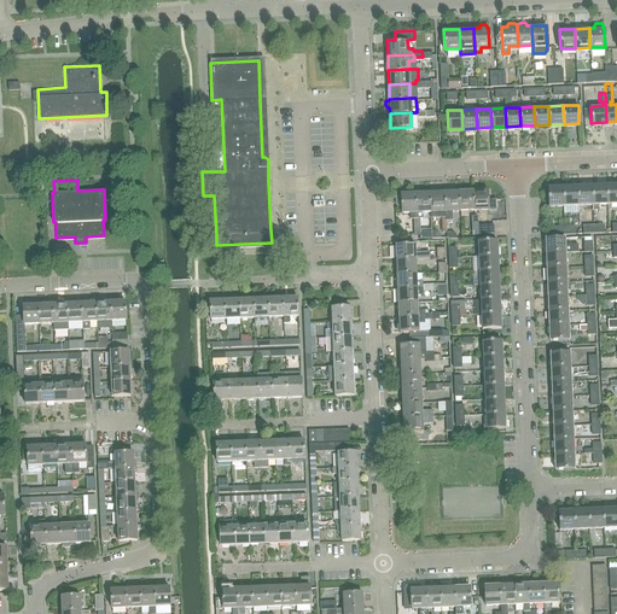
[(616,182),(605,183),(606,202),(616,200),(616,182)]
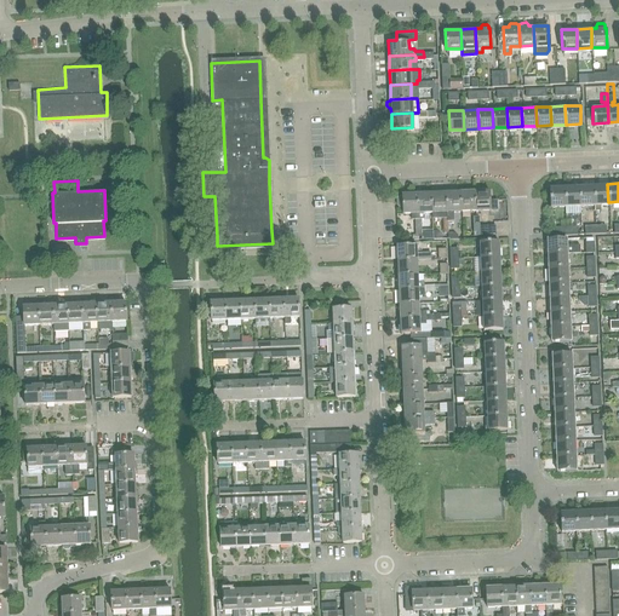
[(579,203),(594,203),(592,184),(578,185),(579,203)]
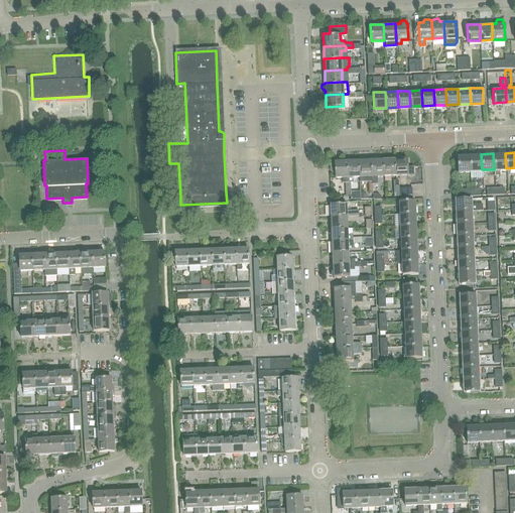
[(499,173),(499,169),(506,168),(505,153),(493,153),(494,169),(494,173),(499,173)]
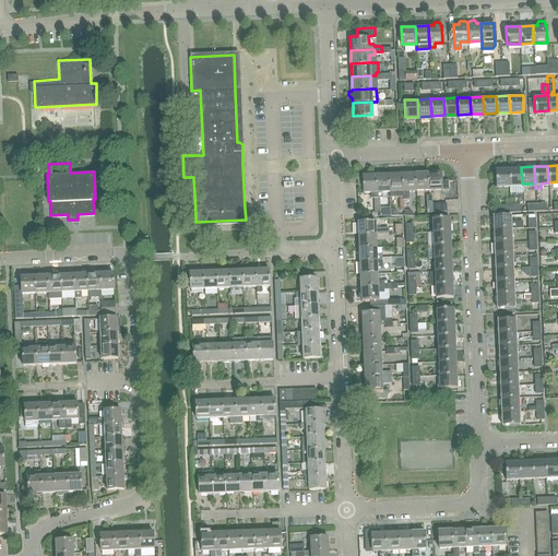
[(496,185),(509,185),(508,167),(495,168),(496,185)]
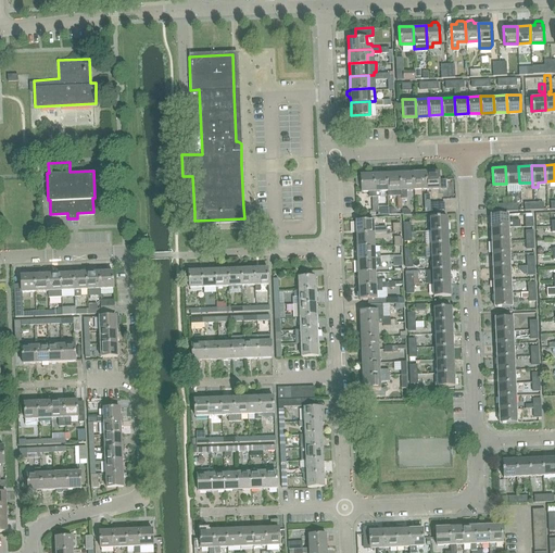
[(506,184),(519,183),(518,166),(505,166),(506,184)]
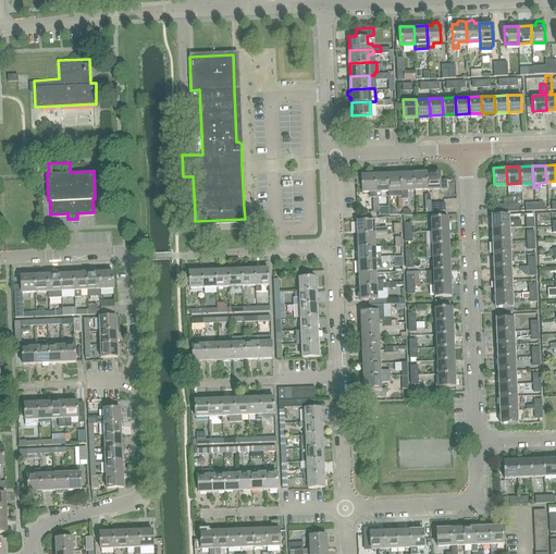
[(425,170),(412,171),(414,188),(427,187),(425,170)]
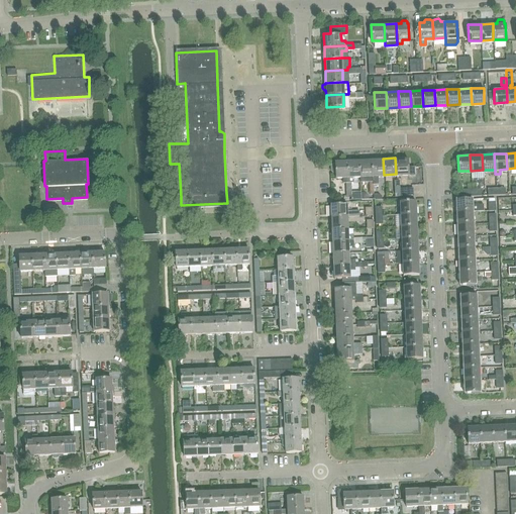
[(407,158),(395,158),(396,174),(414,173),(414,165),(408,165),(407,158)]
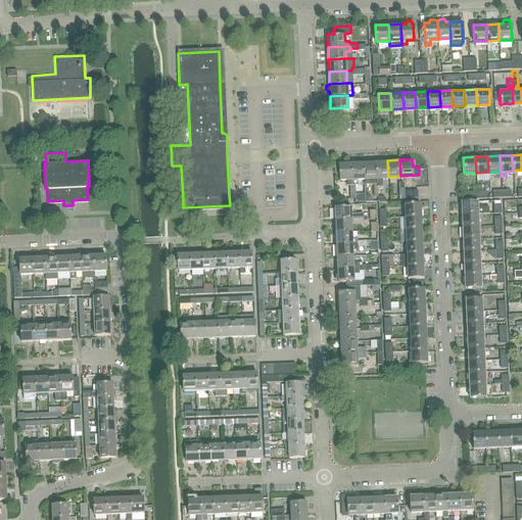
[(364,182),(372,182),(376,182),(375,160),(363,161),(364,178),(364,182)]
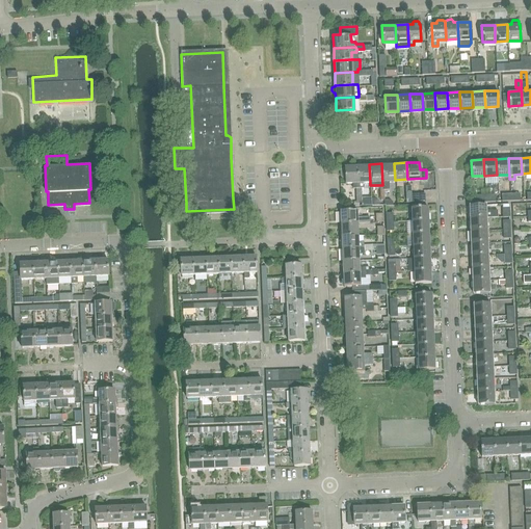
[(381,163),(382,185),(382,188),(388,188),(387,180),(395,180),(394,163),(381,163)]
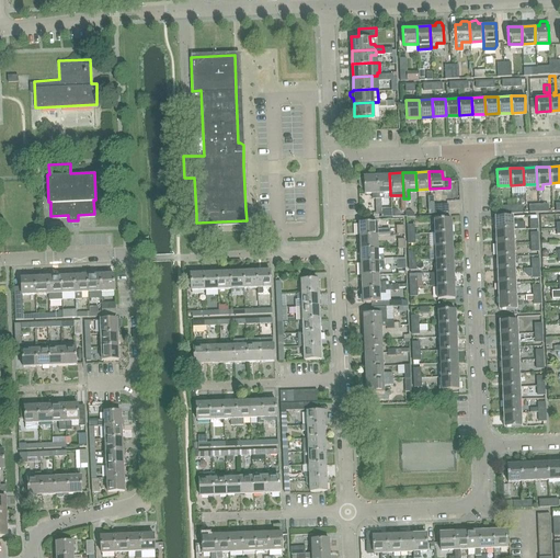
[(376,173),(363,174),(363,175),(360,177),(358,178),(358,183),(361,185),(363,185),(364,192),(372,191),(372,196),(375,196),(377,196),(377,191),(376,173)]
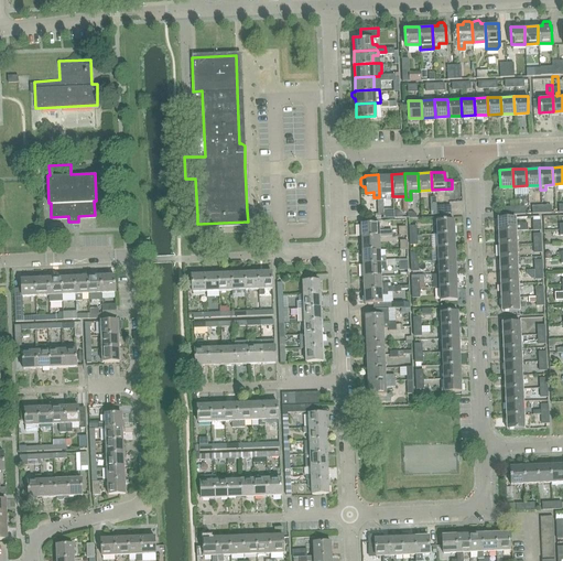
[(379,192),(392,192),(391,174),(378,174),(379,192)]
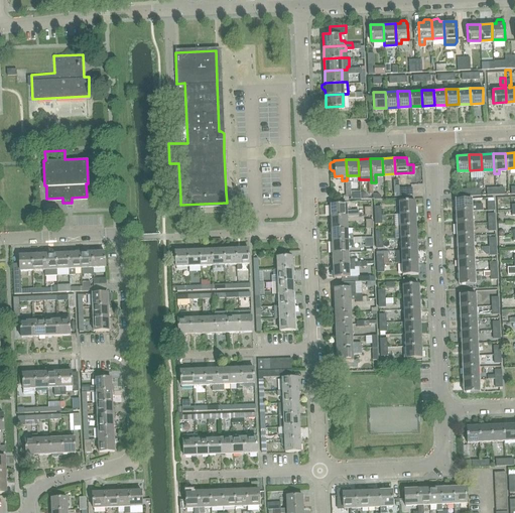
[(411,185),(398,185),(398,190),(396,190),(396,194),(411,194),(411,185)]
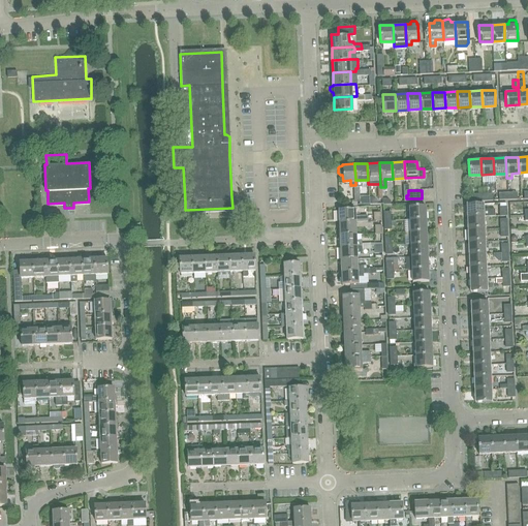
[(483,202),(466,202),(467,215),(483,214),(494,214),(494,207),(483,208),(483,202)]
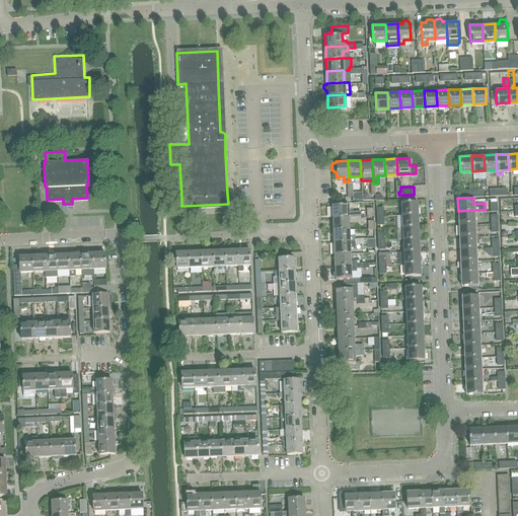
[(400,201),(401,214),(418,213),(417,201),(400,201)]
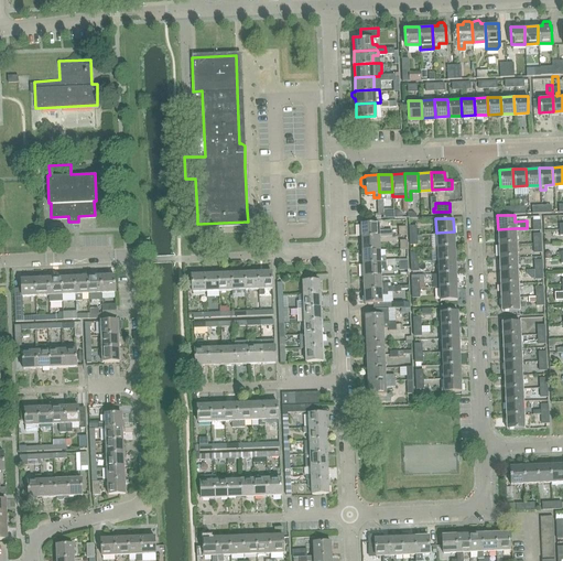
[(378,220),(360,222),(361,235),(378,234),(391,234),(391,228),(378,228),(378,220)]
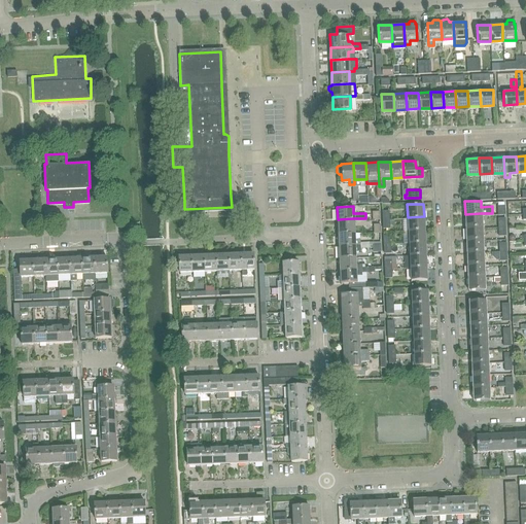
[(465,214),(465,226),(482,225),(481,213),(465,214)]
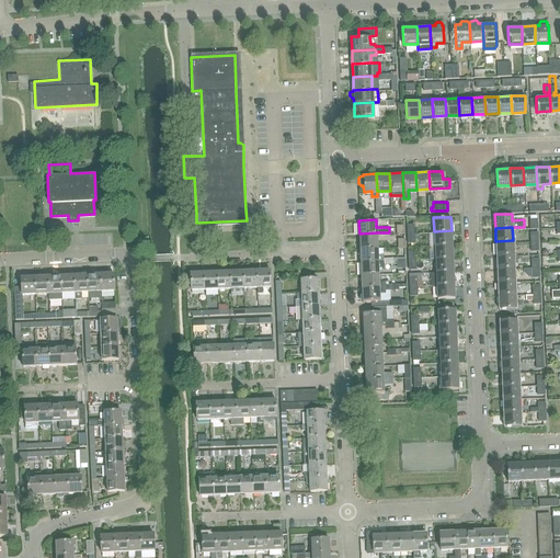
[(434,231),(434,245),(452,243),(452,230),(434,231)]
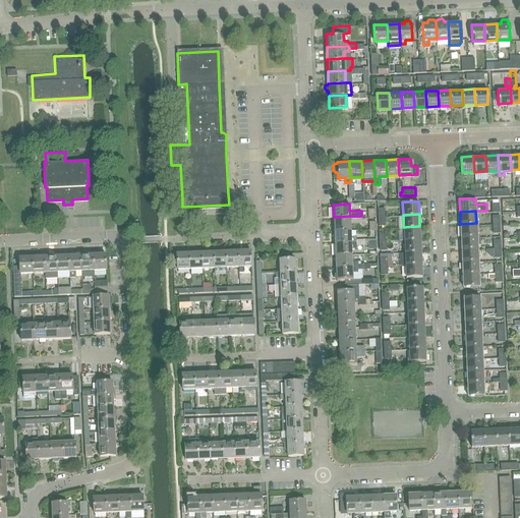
[(334,217),(334,229),(350,228),(349,216),(334,217)]
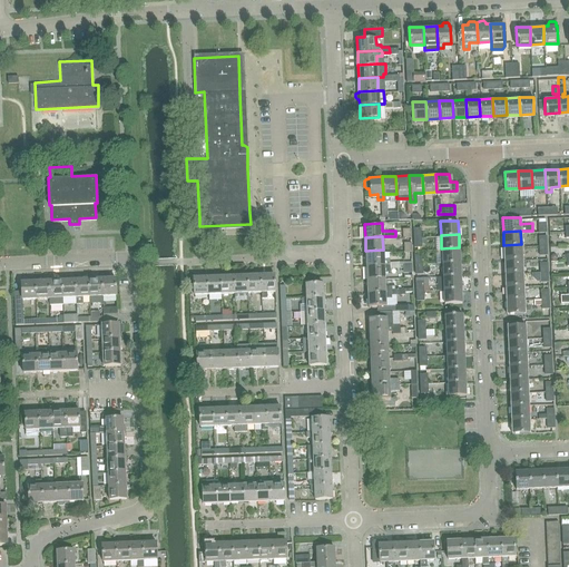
[(503,245),(504,258),(521,257),(521,244),(503,245)]
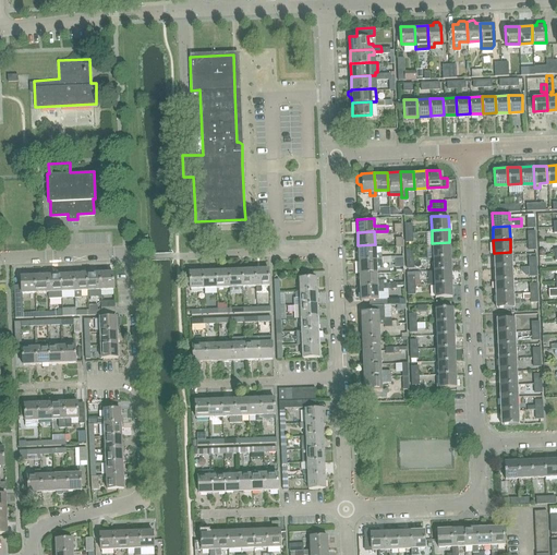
[(432,243),(433,256),(450,255),(449,242),(432,243)]
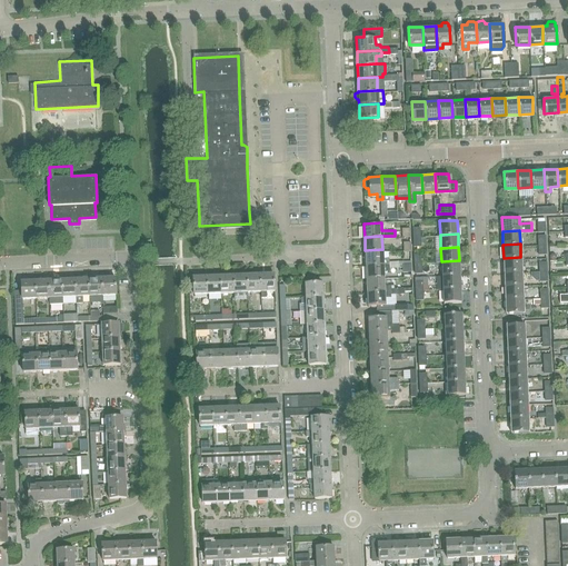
[(365,250),(366,264),(388,262),(388,266),(389,266),(396,266),(395,259),(388,260),(388,257),(382,257),(382,249),(365,250)]
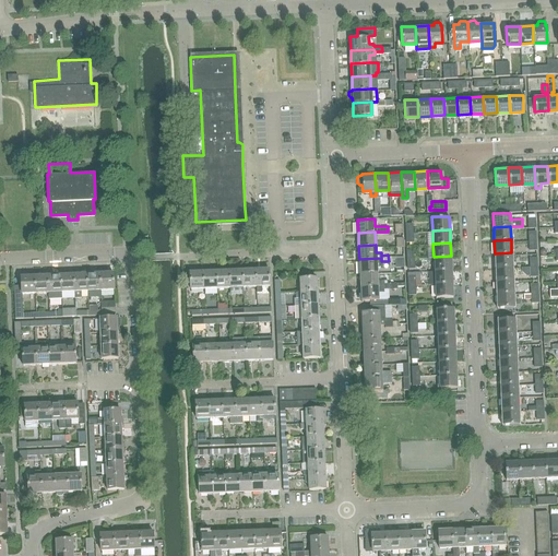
[(511,252),(495,253),(495,267),(512,265),(511,252)]
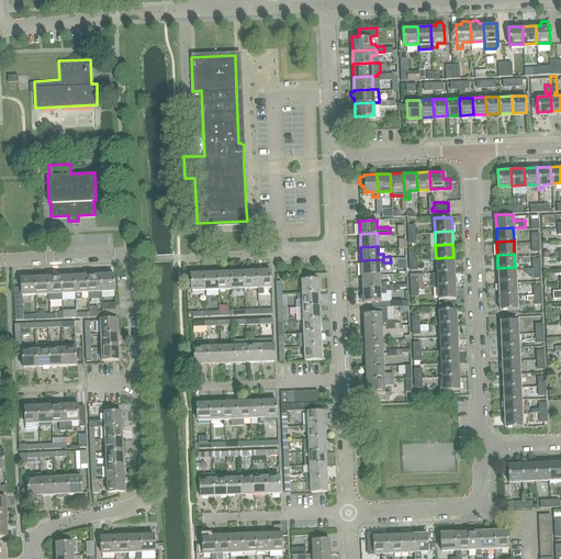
[(436,258),(436,271),(453,270),(453,257),(436,258)]
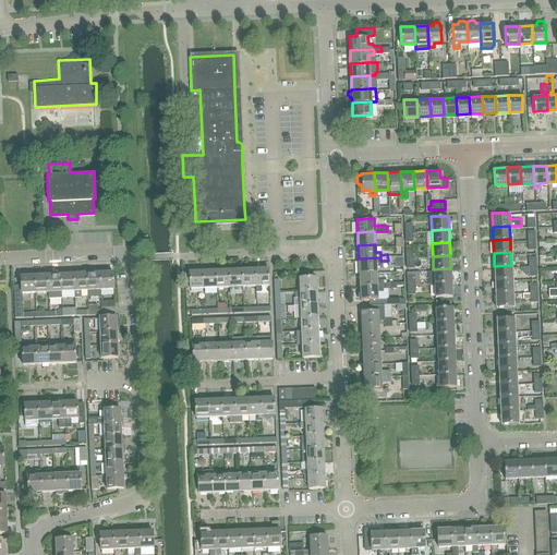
[(359,258),(359,272),(376,270),(376,264),(382,264),(382,261),(380,261),(380,257),(359,258)]
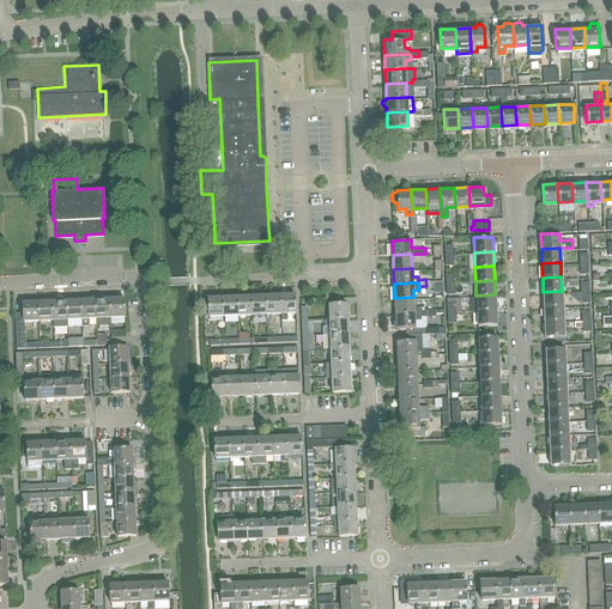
[(543,292),(544,306),(562,305),(562,291),(543,292)]
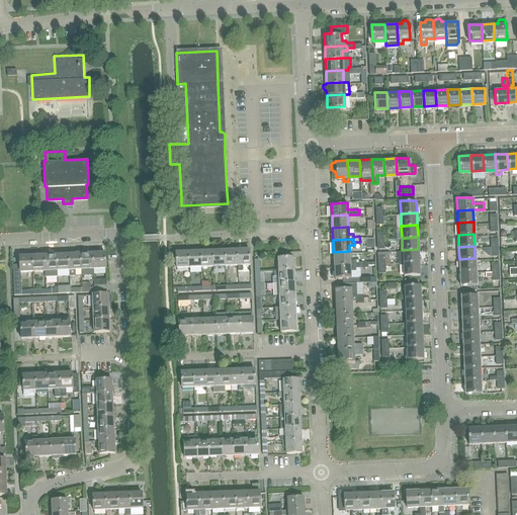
[(249,263),(249,247),(236,248),(237,263),(237,269),(242,269),(242,263),(249,263)]
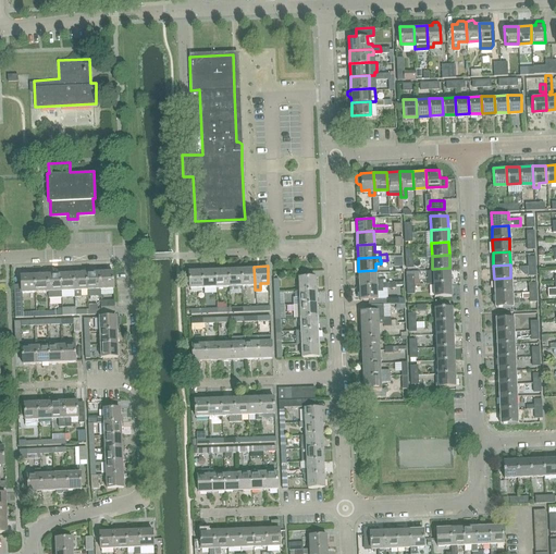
[(241,267),(227,268),(229,284),(242,284),(241,267)]
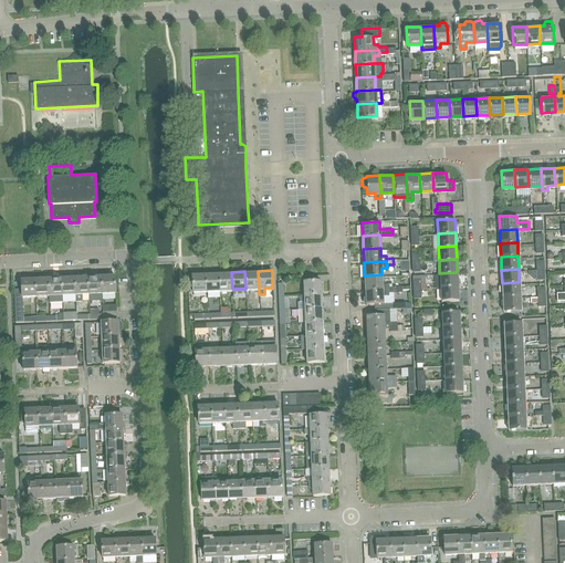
[(258,271),(244,271),(246,289),(259,288),(258,271)]
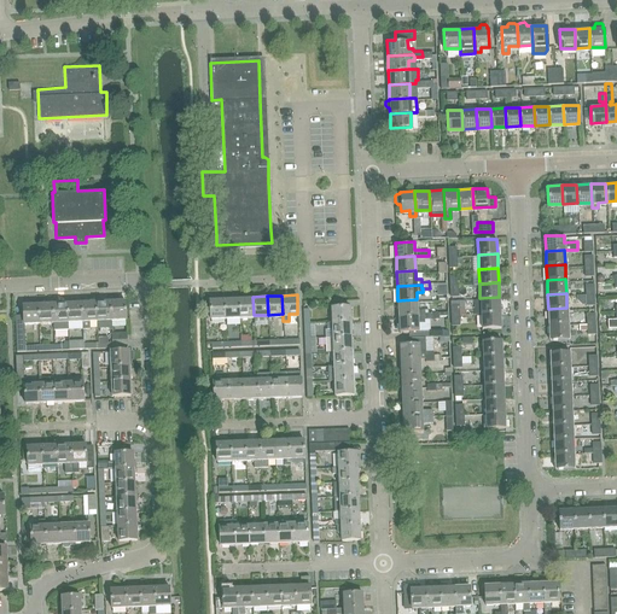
[(67,297),(67,300),(68,320),(82,320),(81,300),(76,300),(76,297),(67,297)]
